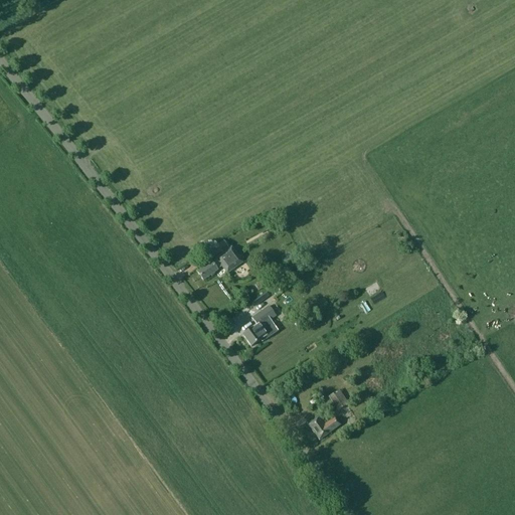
[(221,251),(227,247),(223,241),(206,253),(210,260),(221,251)]
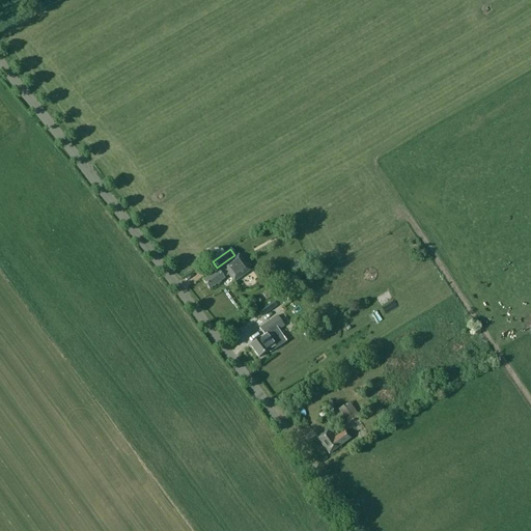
[(222,268),(218,272),(217,271),(215,269),(210,273),(211,275),(202,281),(208,290),(223,279),(227,275),(233,283),(250,272),(239,256),(230,261),(222,268)]
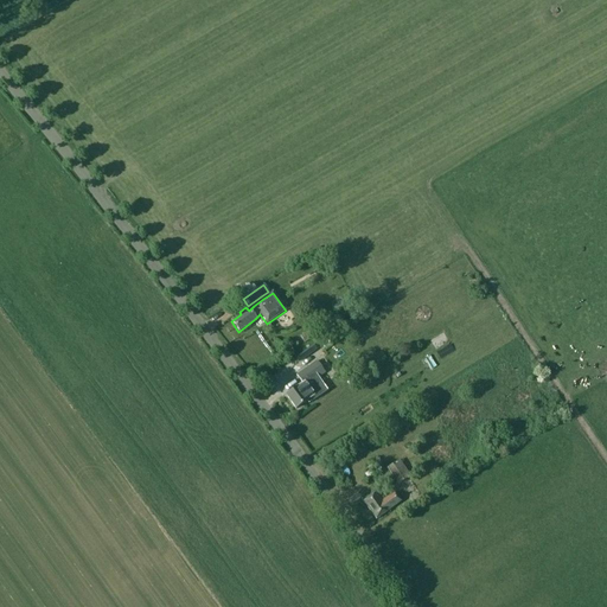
[(300,337),(304,344),(314,337),(311,330),(300,337)]
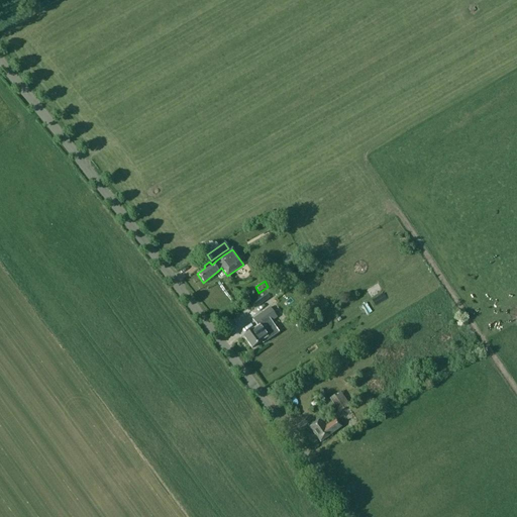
[(269,308),(251,320),(257,329),(253,332),(252,331),(242,337),(250,349),(261,342),(262,344),(273,336),(266,325),(276,318),(269,308)]
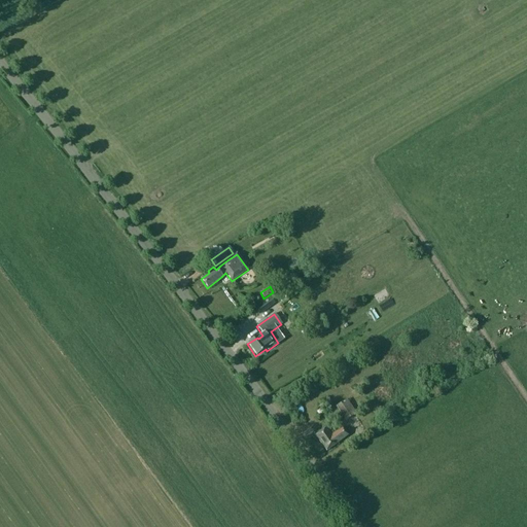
[(342,393),(331,400),(335,405),(345,397),(342,393)]
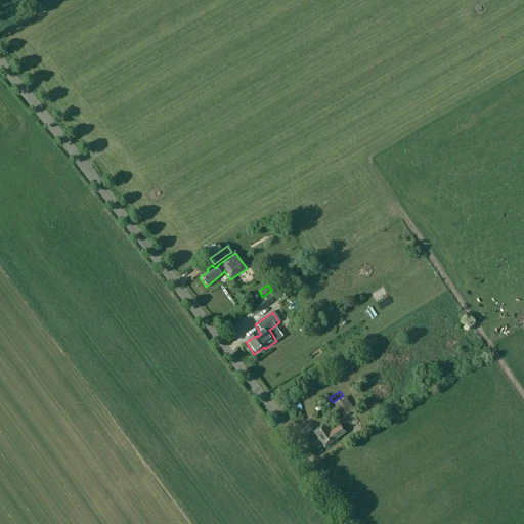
[(334,404),(344,419),(354,410),(344,397),(334,404)]
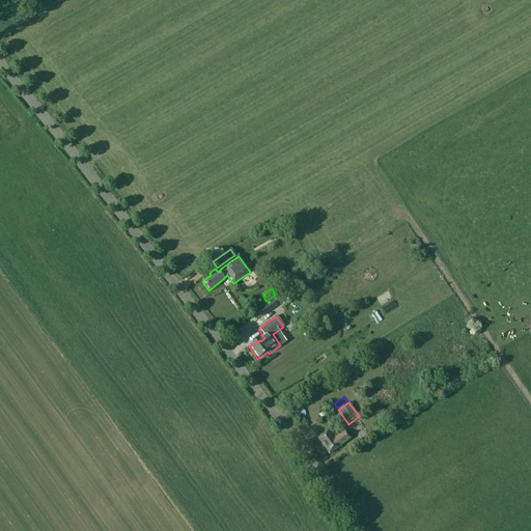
[(330,430),(317,439),(329,455),(350,440),(344,431),(335,438),(330,430)]
